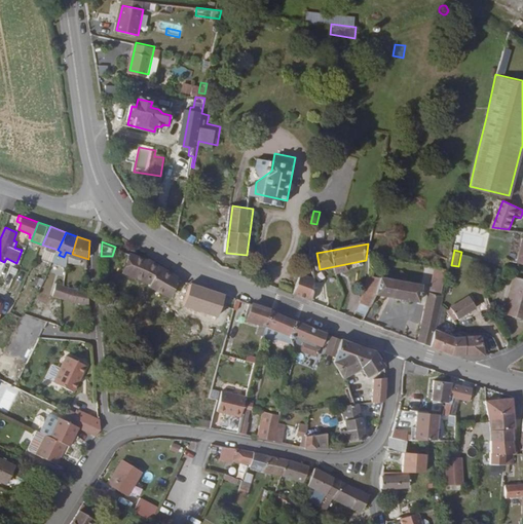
[(147,261),(134,255),(128,271),(152,282),(151,285),(172,295),(178,278),(147,261)]
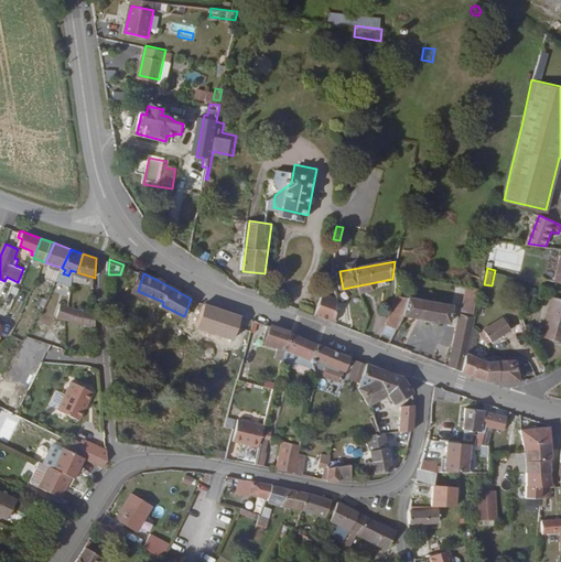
[(7,306),(13,309),(20,291),(14,289),(7,306)]
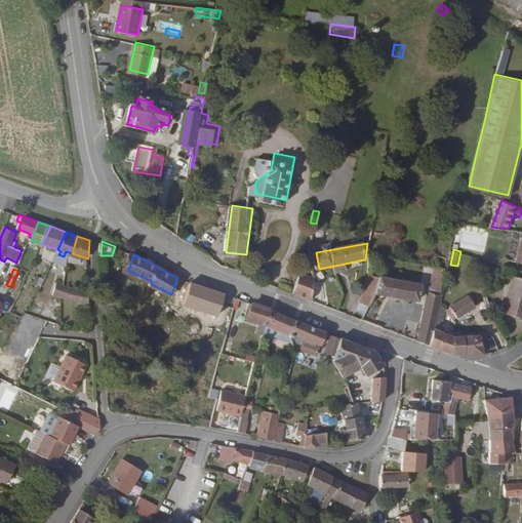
[(444,299),(448,275),(436,271),(431,295),(444,299)]
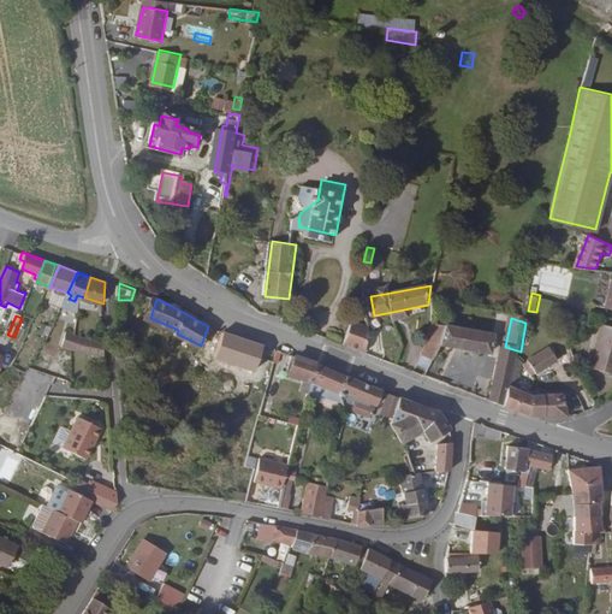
[(343,343),(367,353),(370,328),(351,320),(343,343)]
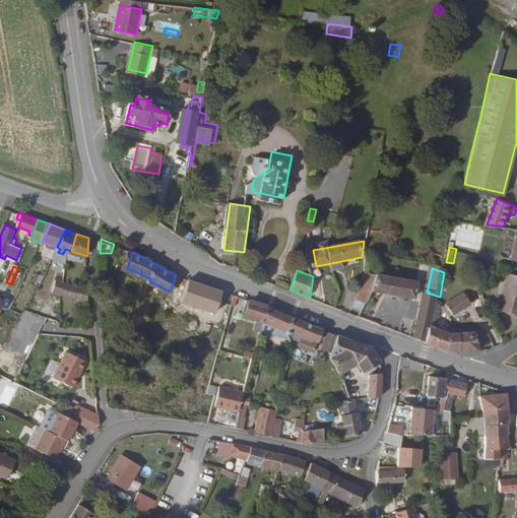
[(361,317),(372,292),(413,305),(418,285),(367,271),(364,271),(358,315),(361,317)]
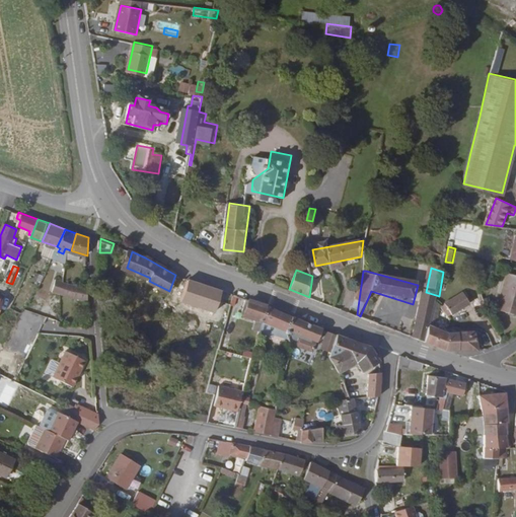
[(515,275),(511,274),(499,309),(515,315),(515,275)]
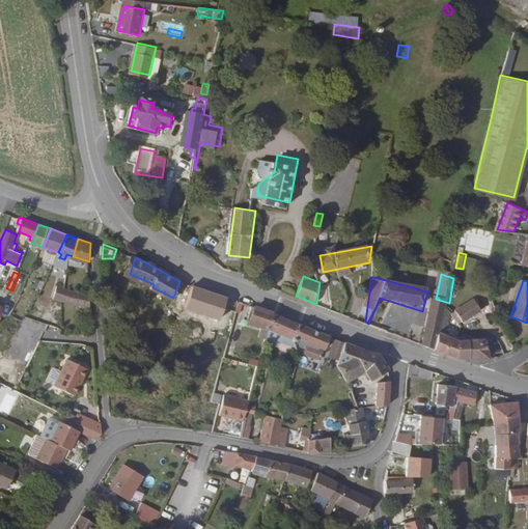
[(63,301),(65,288),(58,286),(56,294),(52,293),(50,298),(63,301)]
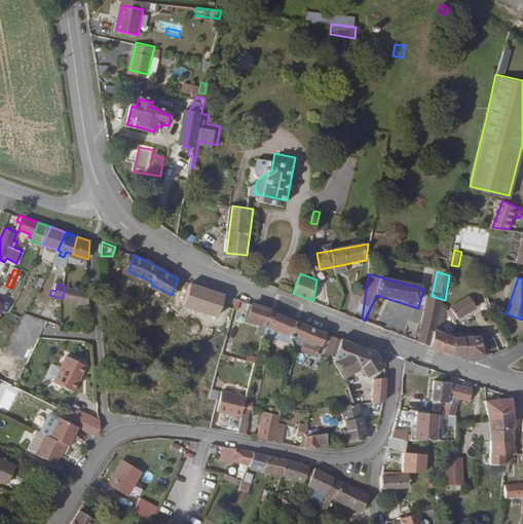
[(233,300),(197,289),(194,297),(230,309),(233,300)]
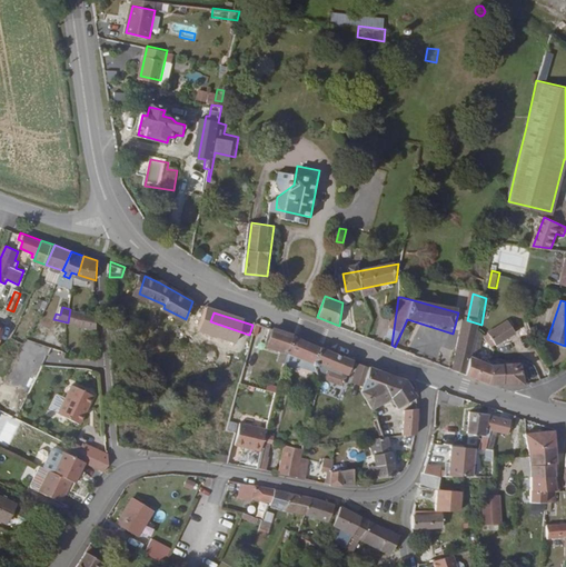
[(454,369),(469,375),(490,384),(529,385),(527,366),(499,364),(473,358),(474,355),(483,356),(487,342),(490,342),(480,328),(480,327),(476,326),(469,324),(465,322),(454,369)]
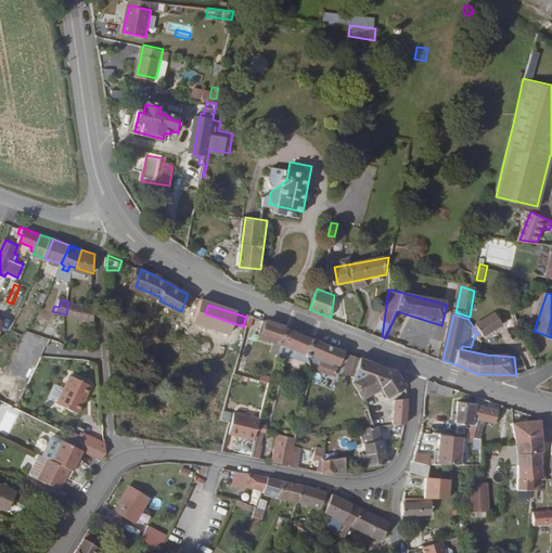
[(488,339),(497,336),(506,325),(497,318),(482,334),(488,339)]
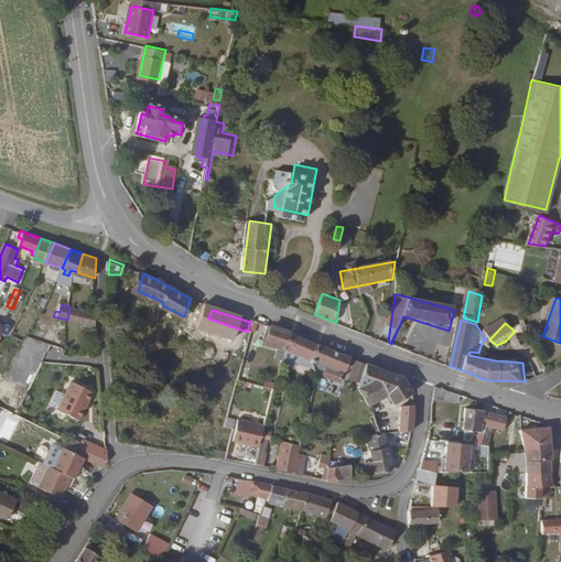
[(248,354),(251,355),(252,349),(261,352),(266,326),(254,324),(248,354)]
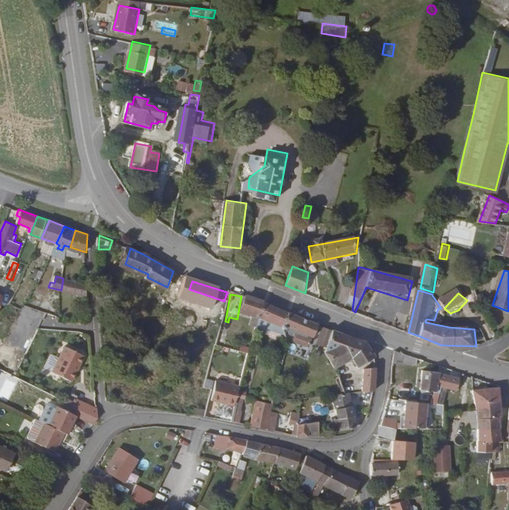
[(265,301),(244,294),(240,309),(255,314),(252,323),(258,325),(261,316),(265,301)]
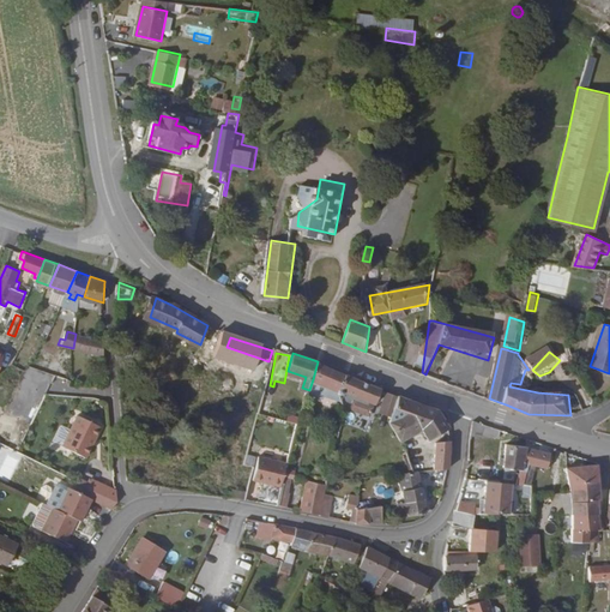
[(346,372),(318,361),(313,379),(340,391),(346,372)]
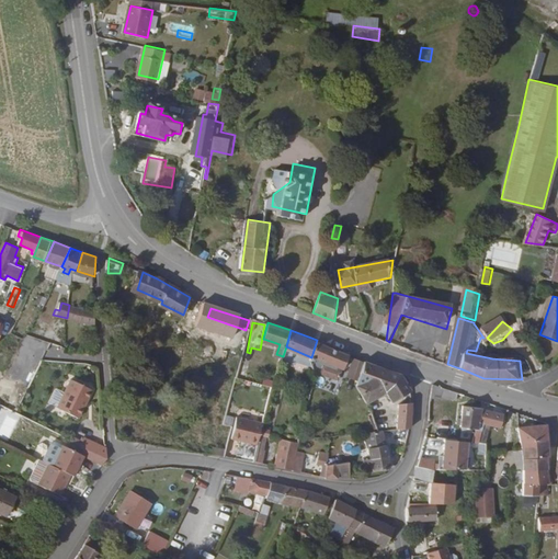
[(8,346),(19,352),(23,341),(12,337),(8,346)]
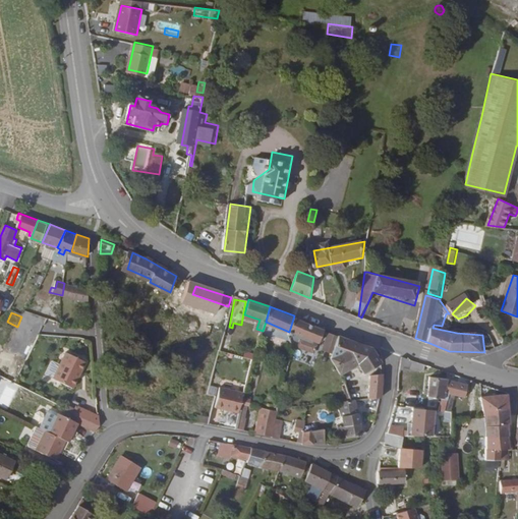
[(93,330),(92,315),(49,315),(49,328),(70,328),(93,330)]
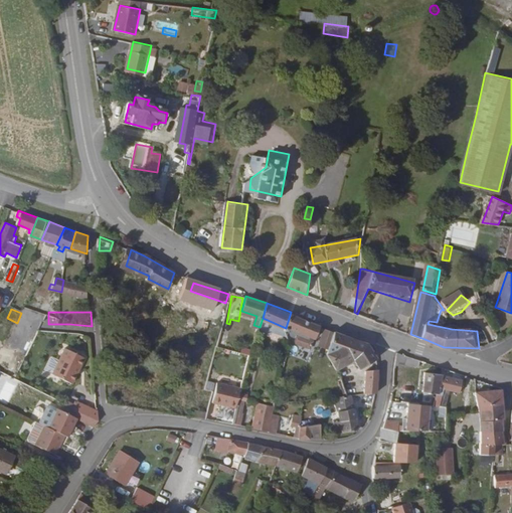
[(321,325),(291,312),(286,328),(291,345),(288,353),(297,356),(301,345),(309,348),(314,345),(321,325)]
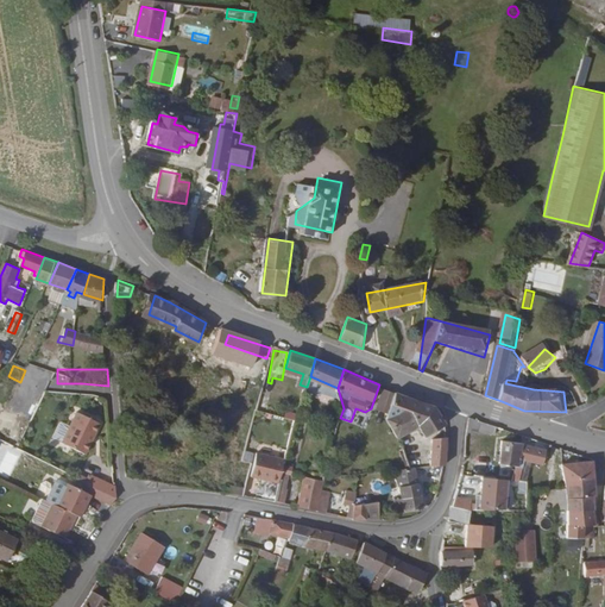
[(306,392),(300,414),(308,417),(314,394),(306,392)]
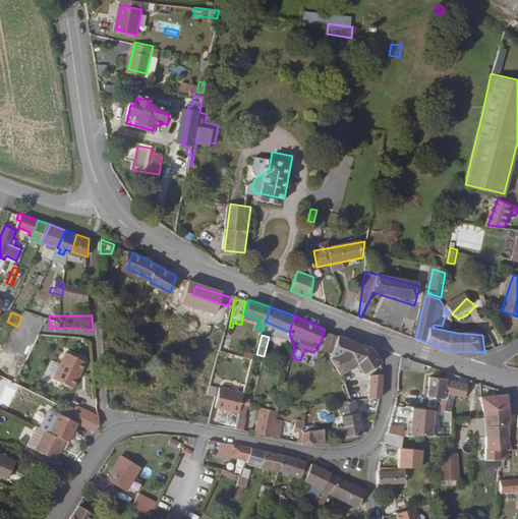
[(373,349),(341,336),(339,343),(346,347),(345,353),(334,358),(333,359),(341,373),(344,371),(364,363),(368,371),(371,370),(371,372),(382,375),(382,366),(373,349)]
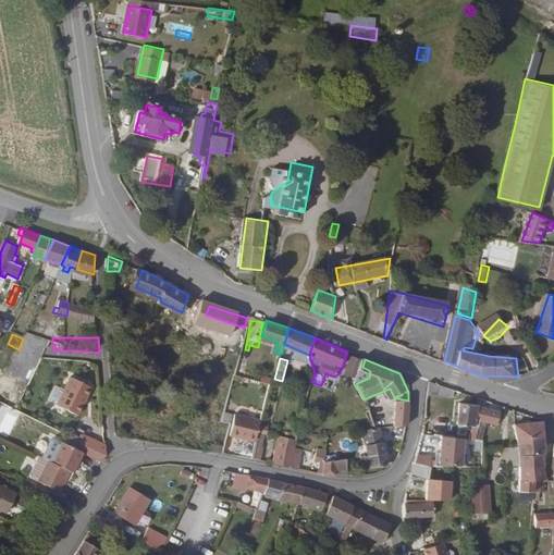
[(239,365),(236,377),(245,379),(248,366),(239,365)]
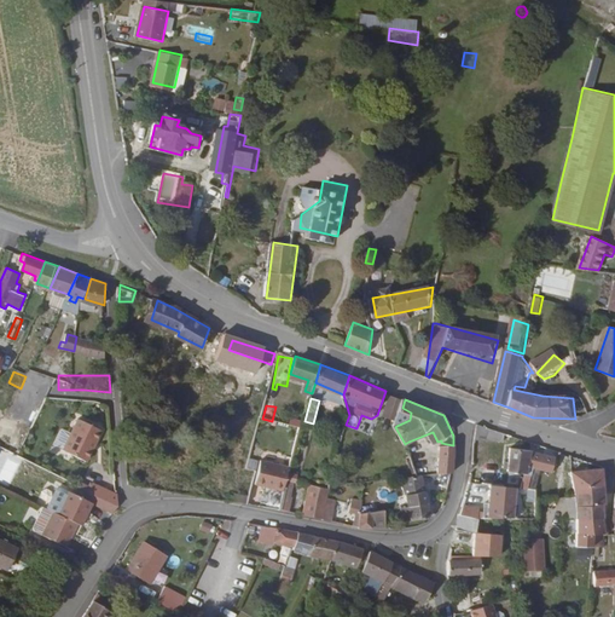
[(85,463),(100,432),(79,421),(63,454),(85,463)]
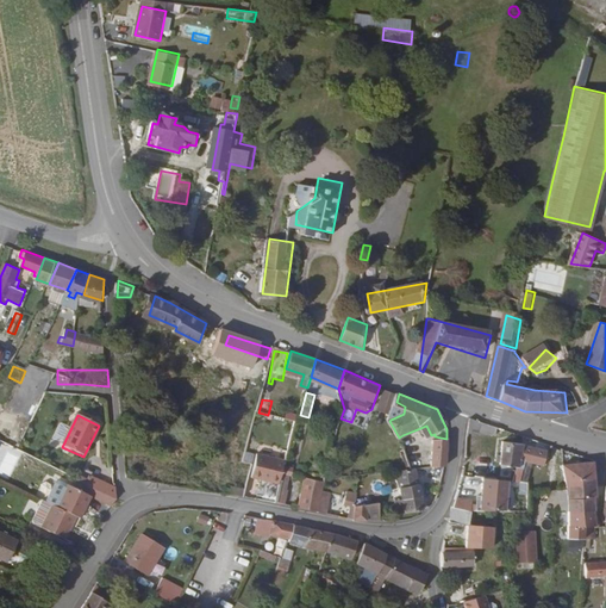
[(480,436),(482,423),(472,420),(469,434),(480,436)]
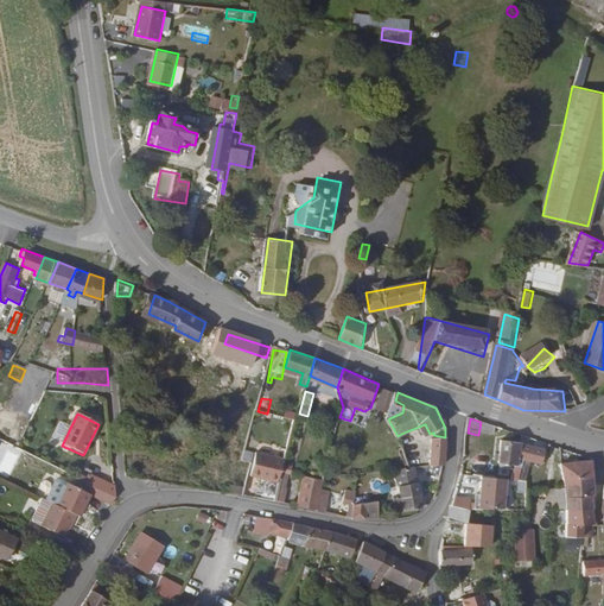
[(445,450),(445,437),(433,435),(432,449),(445,450)]
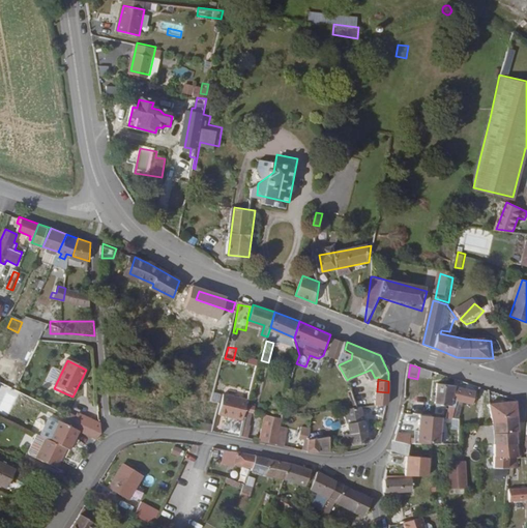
[(456,387),(457,386),(440,383),(437,404),(450,406),(452,406),(454,400),(478,405),(480,393),(456,387)]
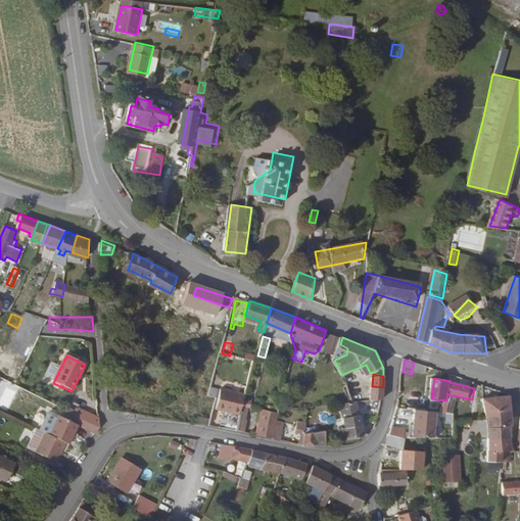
[(383,400),(383,387),(372,386),(371,399),(378,400),(383,400)]
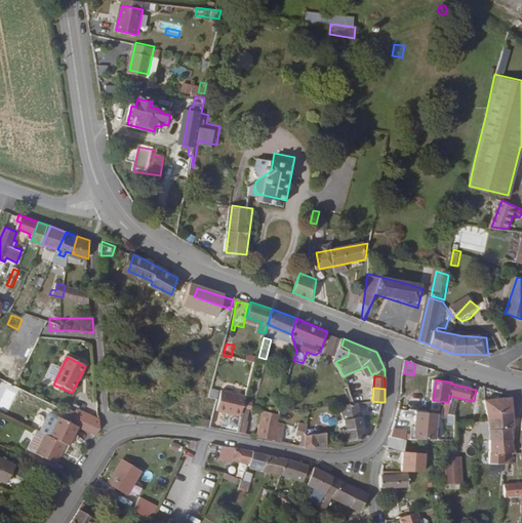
[(217,409),(243,415),(248,395),(223,389),(217,409)]
